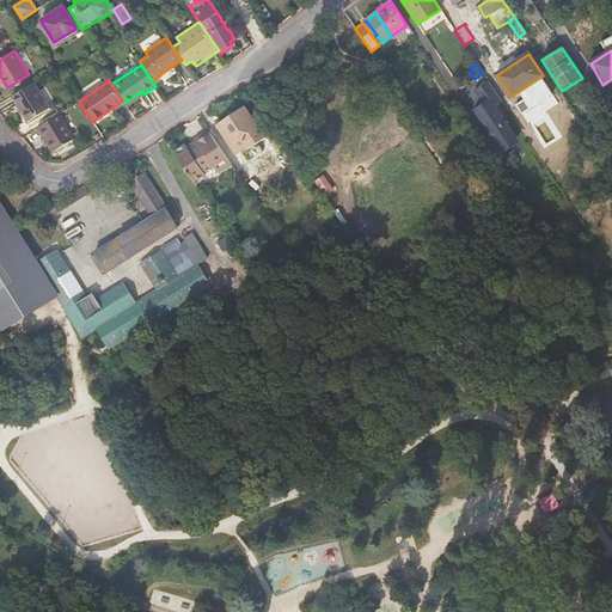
[(35,81),(12,97),(16,102),(38,87),(35,81)]
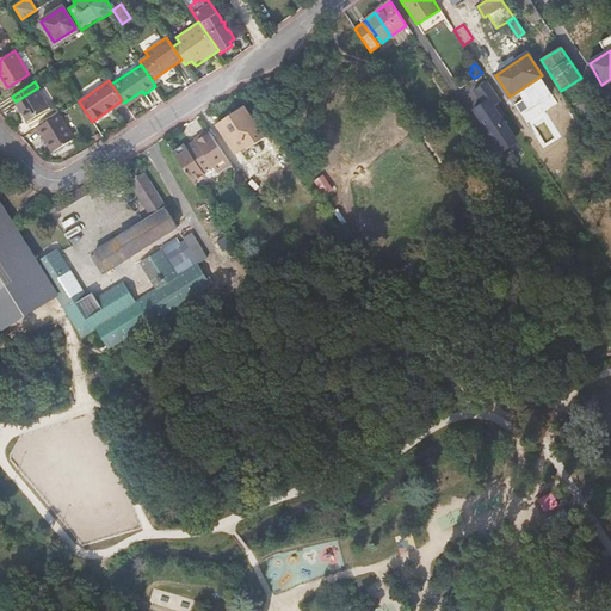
[(501,102),(487,81),(474,90),(482,103),(473,109),(485,127),(488,131),(499,148),(506,147),(511,144),(514,137),(493,106),(501,102)]
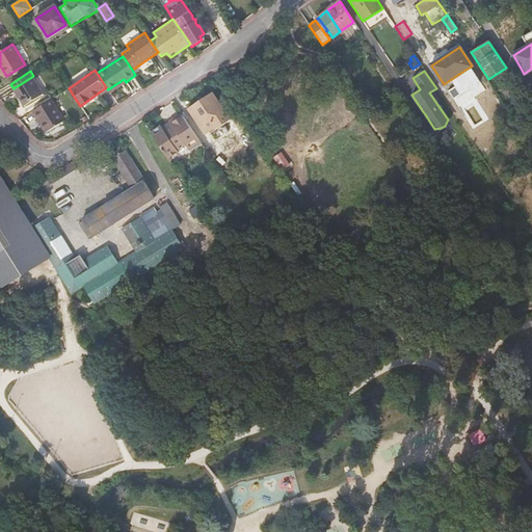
[(33,76),(14,88),(24,104),(44,92),(33,76)]
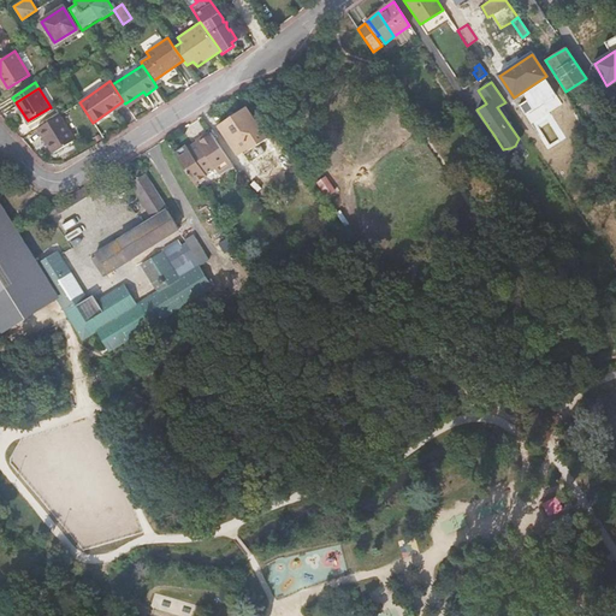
[(267,138),(246,107),(236,113),(226,119),(217,125),(234,150),(242,152),(248,148),(249,150),(259,144),(267,138)]
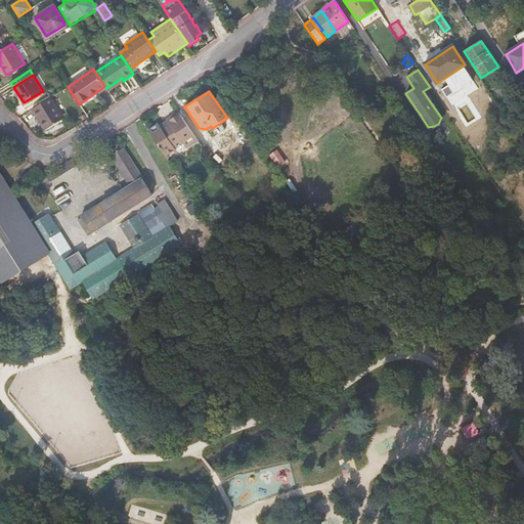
[(51,97),(32,110),(45,130),(63,118),(51,97)]
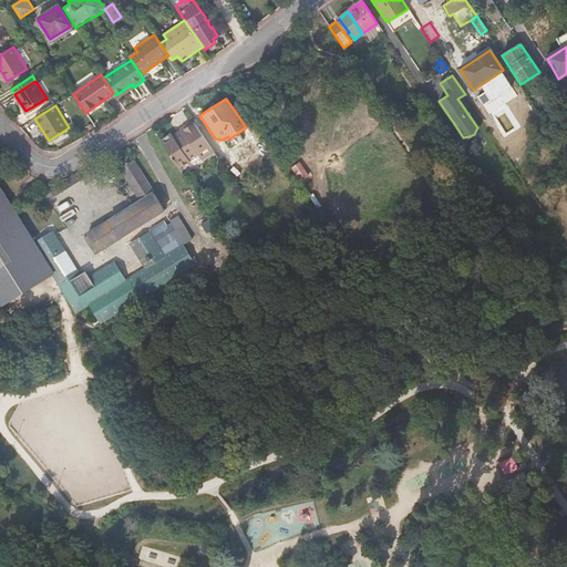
[(193,122),(172,136),(174,138),(195,124),(193,122)]
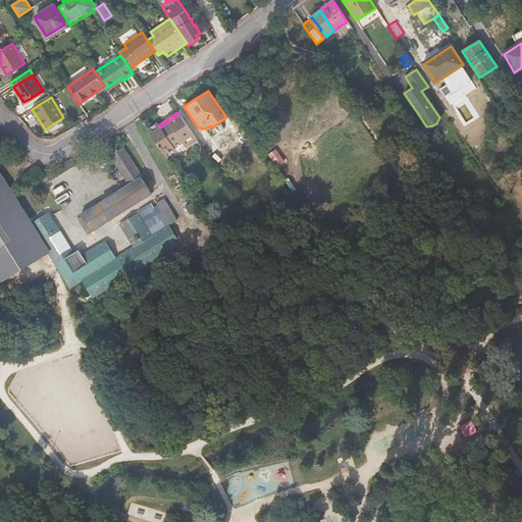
[(158,125),(149,132),(164,156),(174,149),(173,147),(181,141),(185,145),(196,138),(179,114),(160,127),(158,125)]
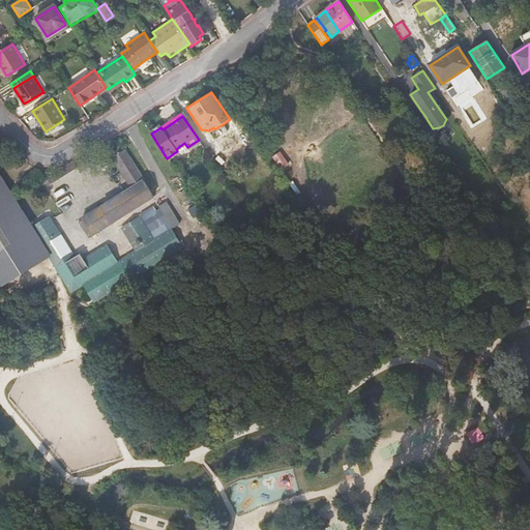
[(129,184),(124,188),(136,205),(152,194),(119,145),(108,152),(129,184)]
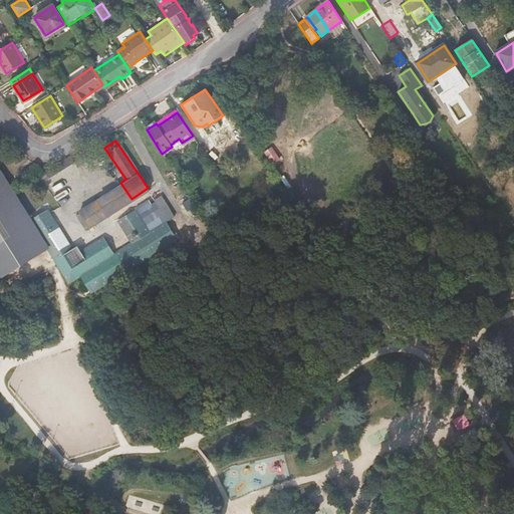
[(67,156),(57,162),(61,167),(70,161),(67,156)]
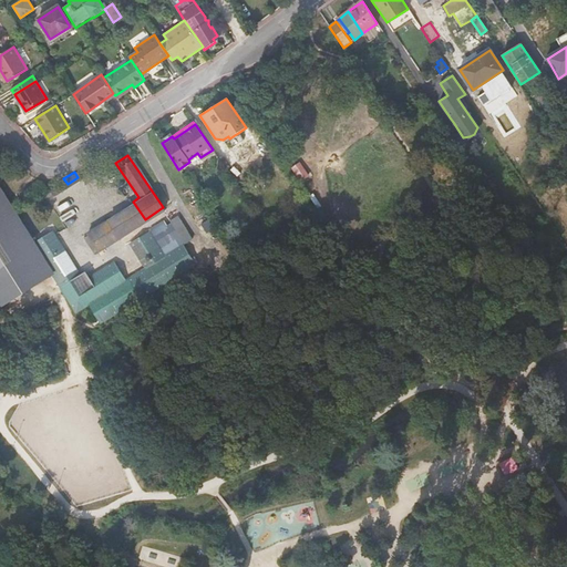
[(68,184),(63,178),(47,188),(51,195),(68,184)]
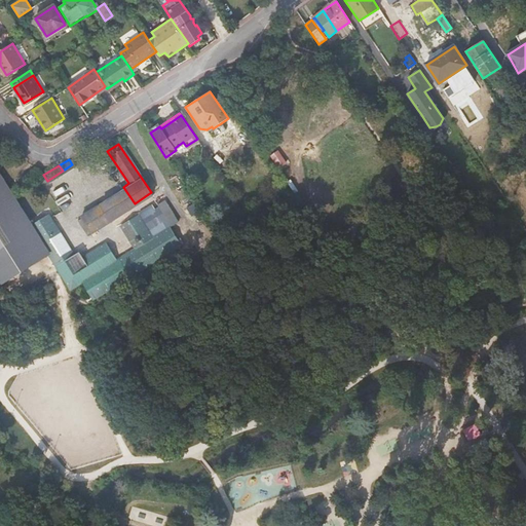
[(100,203),(112,220),(135,203),(123,187),(100,203)]
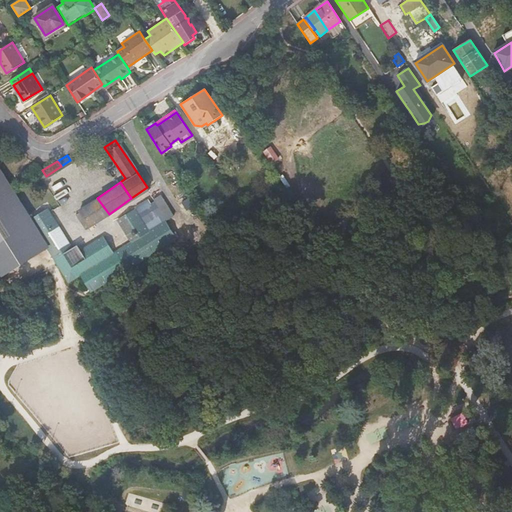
[(87,206),(98,222),(109,214),(97,198),(87,206)]
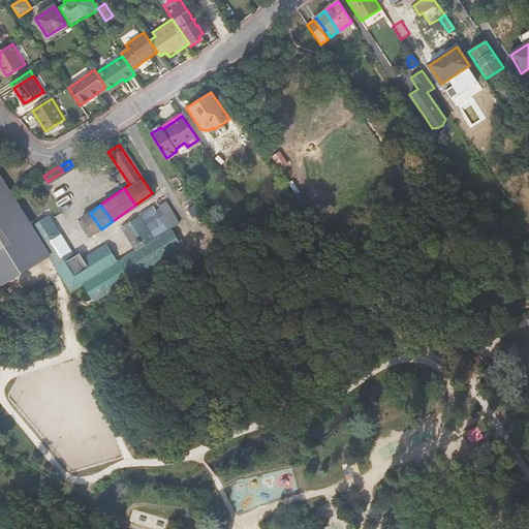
[(90,237),(101,229),(90,213),(79,220),(90,237)]
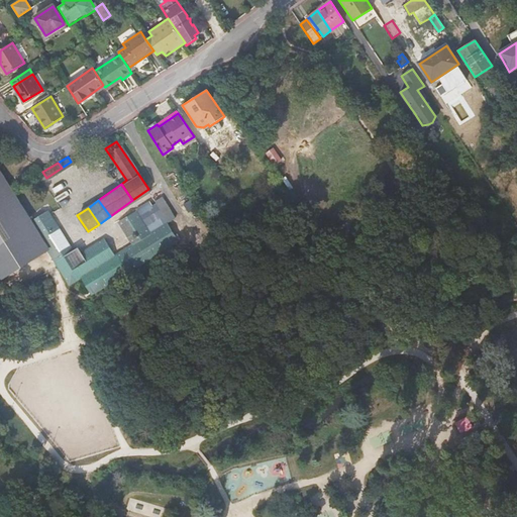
[(141,262),(164,246),(151,229),(137,208),(126,216),(133,227),(128,230),(135,241),(130,244),(141,262)]
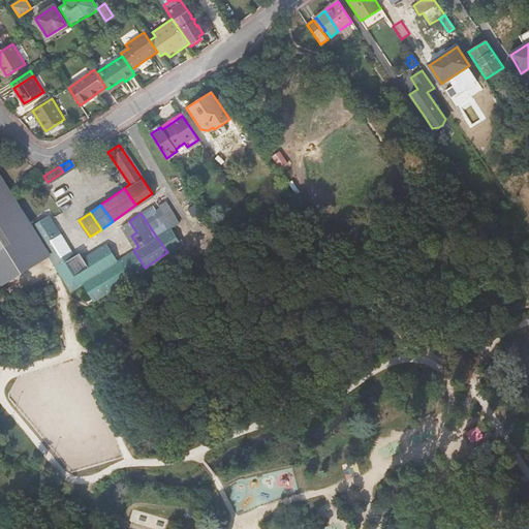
[(33,229),(53,258),(70,246),(50,218),(33,229)]
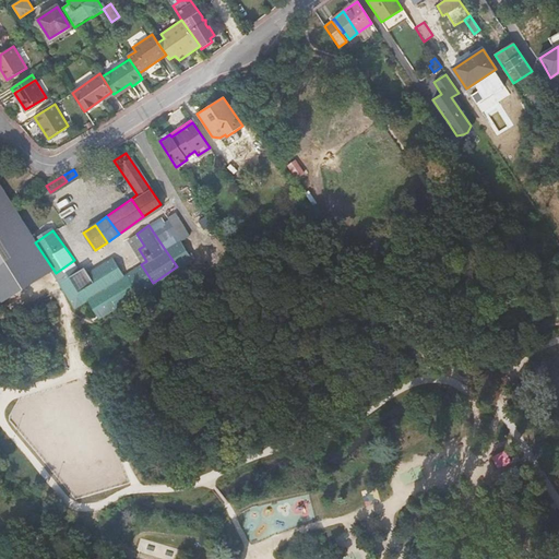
[(144,246),(137,234),(131,237),(139,249),(144,246)]
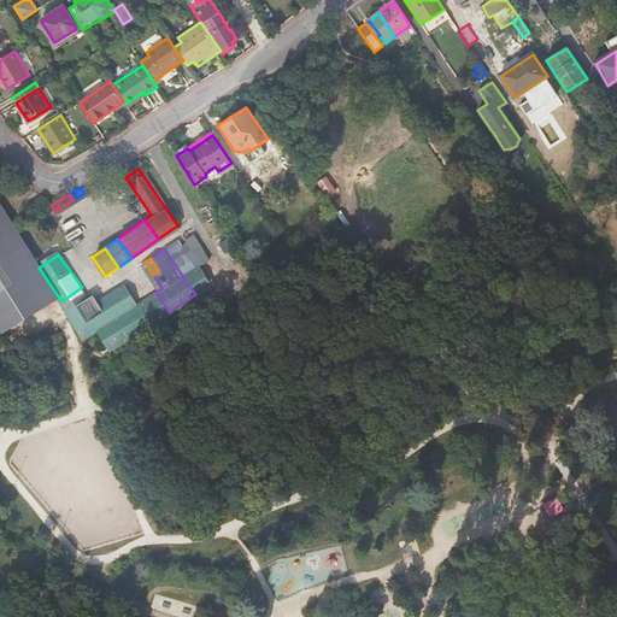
[(181,274),(195,294),(216,280),(201,260),(181,274)]
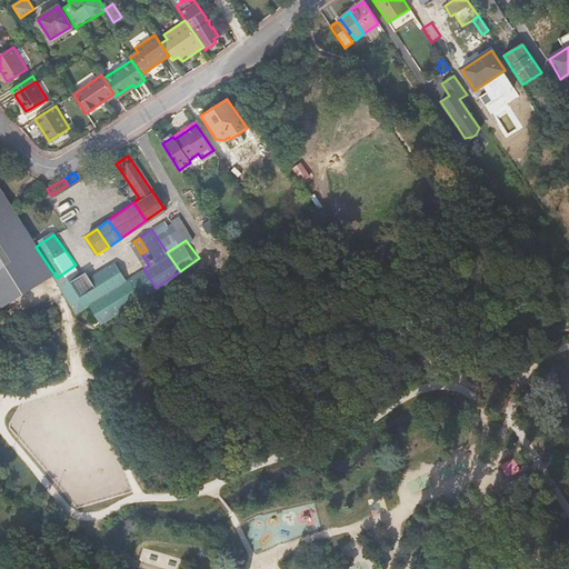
[(119,315),(142,298),(130,279),(118,260),(106,269),(108,272),(102,277),(99,273),(93,278),(91,279),(89,275),(85,278),(83,276),(65,288),(80,310),(88,309),(93,305),(105,319),(117,310),(119,315)]
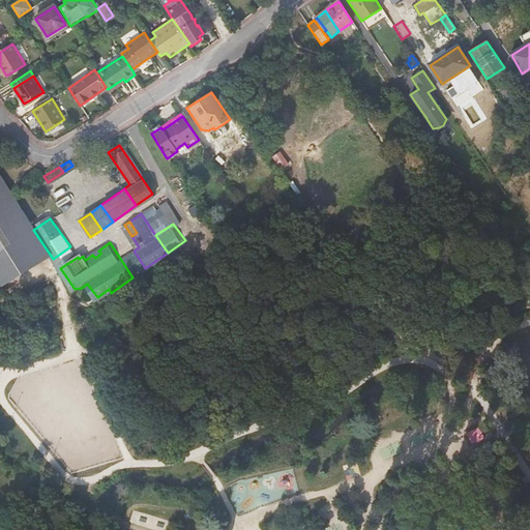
[(60,268),(78,257),(70,246),(53,259),(60,268)]
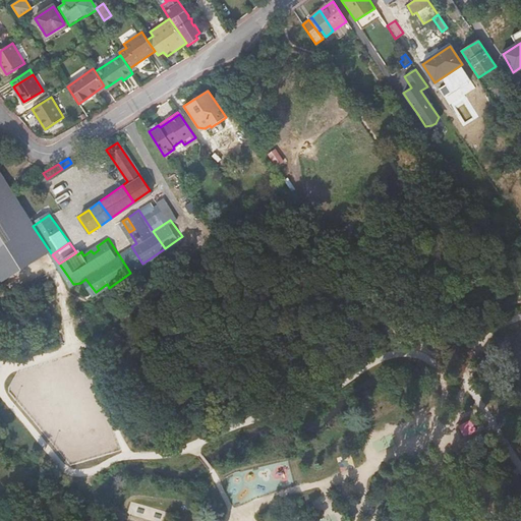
[(124,251),(136,269),(142,264),(131,246),(124,251)]
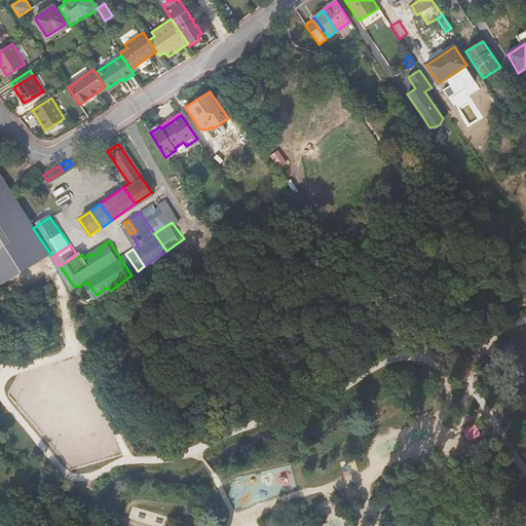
[(120,258),(132,275),(138,271),(125,254),(120,258)]
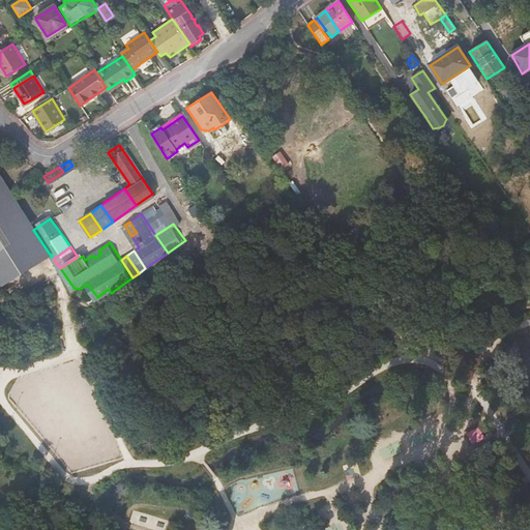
[(109,289),(97,297),(99,300),(111,293),(109,289)]
